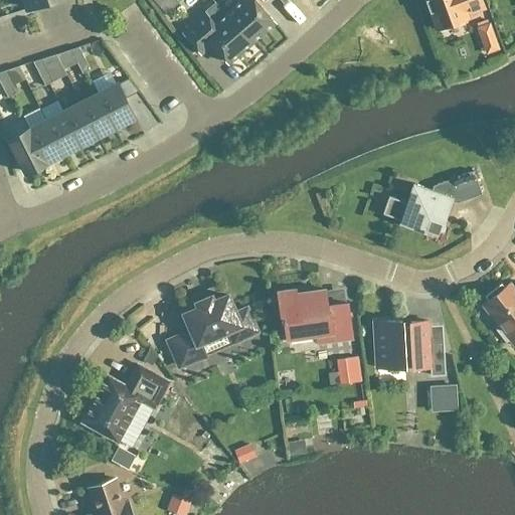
[(23,0),(26,10),(56,0),(23,0)]
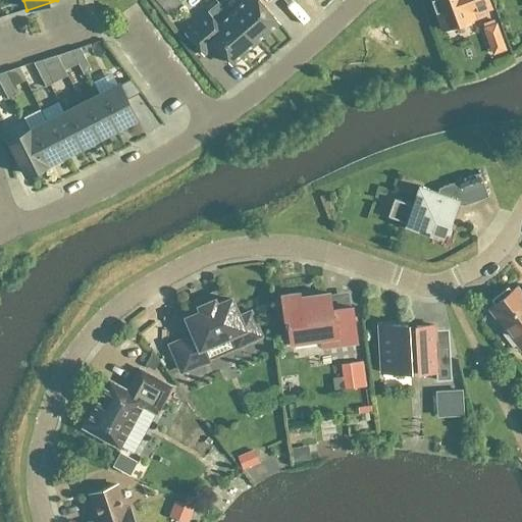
[(152,0),(163,11),(175,0),(174,0),(152,0)]
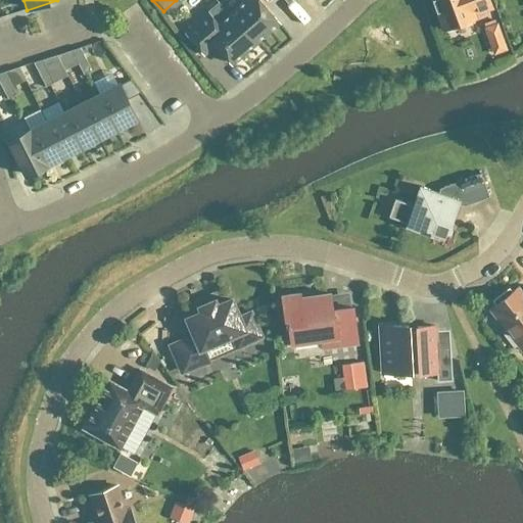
[(194,11),(206,0),(188,0),(186,2),(194,11)]
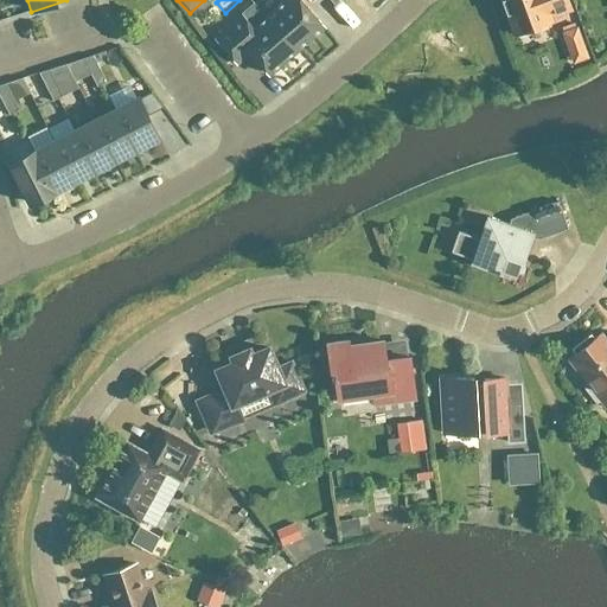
[(253,6),(293,53),(321,29),(298,0),(286,0),(264,19),(253,6)]
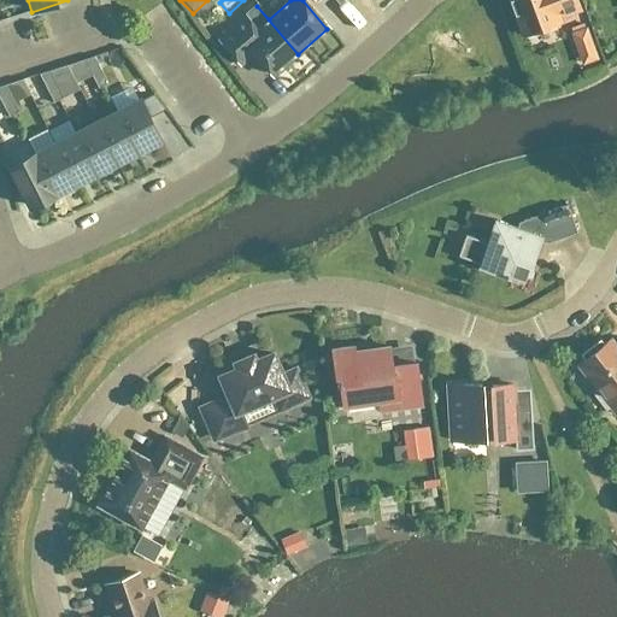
[(507,0),(522,36),(558,22),(557,19),(577,11),(574,0),(507,0)]
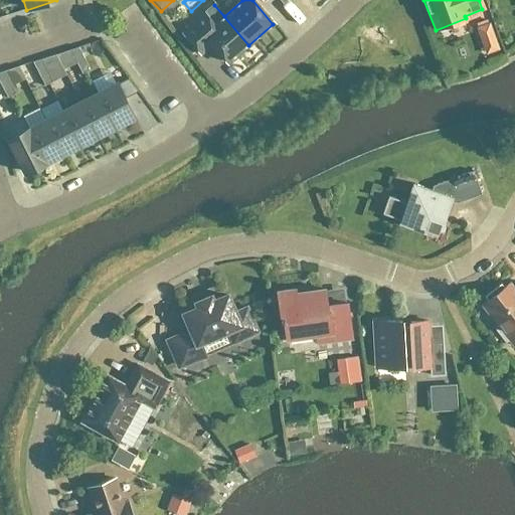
[(248,45),(214,5),(181,33),(200,54),(211,45),(227,63),(248,45)]
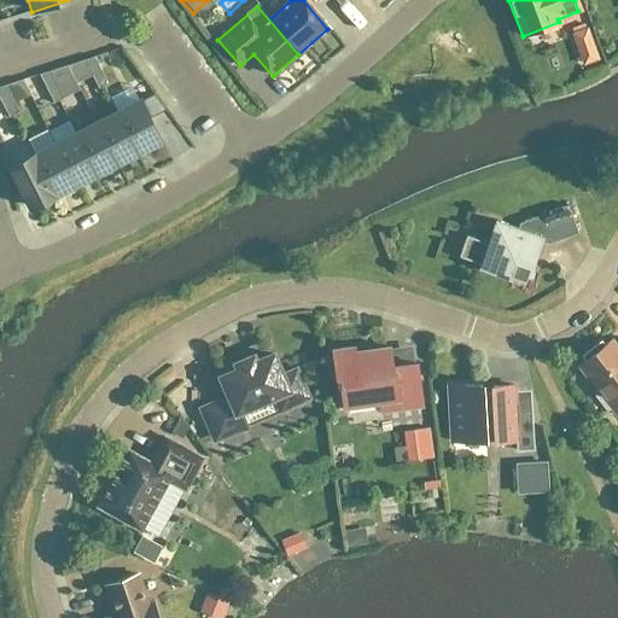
[(596,60),(586,30),(572,36),(583,65),(596,60)]
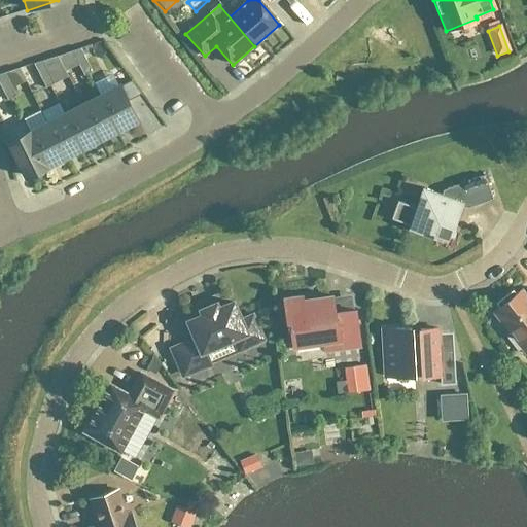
[(79,49),(71,53),(77,65),(85,61),(79,49)]
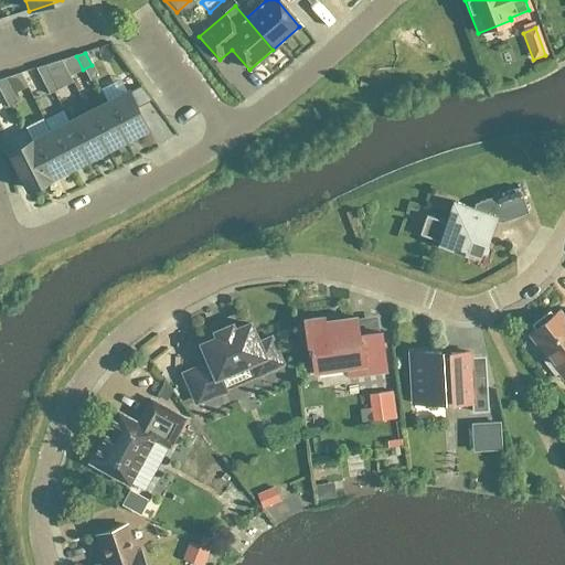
[(92,65),(83,70),(89,82),(97,77),(92,65)]
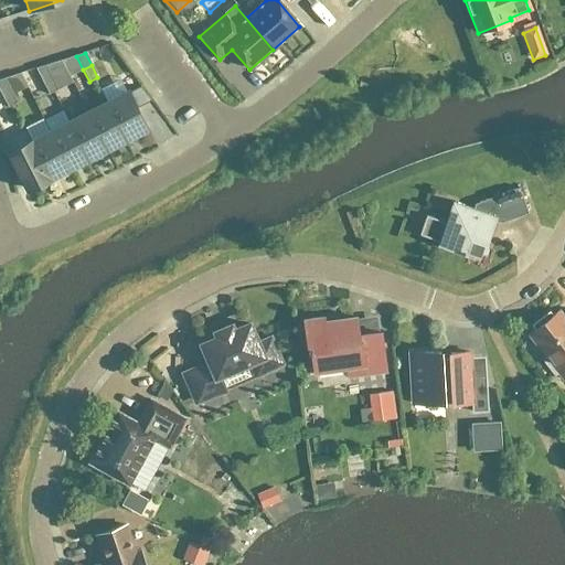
[(42,83),(50,78),(44,66),(35,70),(42,83)]
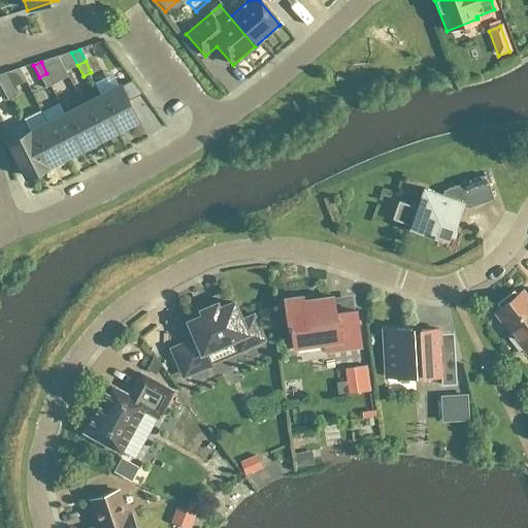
[(53,85),(46,73),(39,77),(45,89),(53,85)]
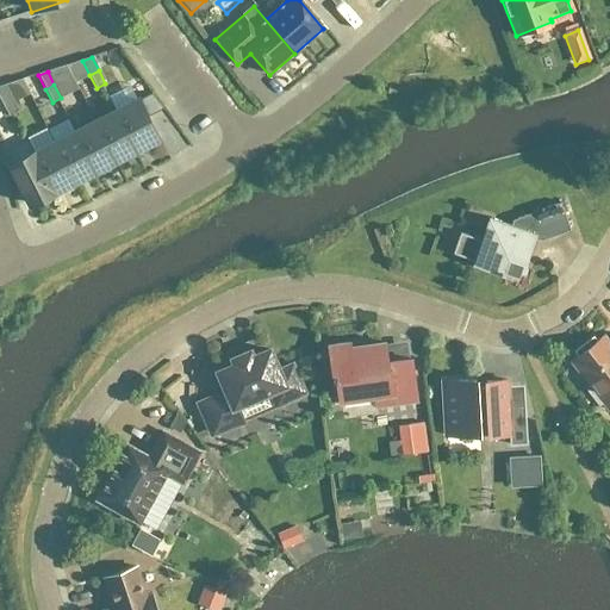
[(10,99),(4,86),(0,86),(0,101),(1,104),(10,99)]
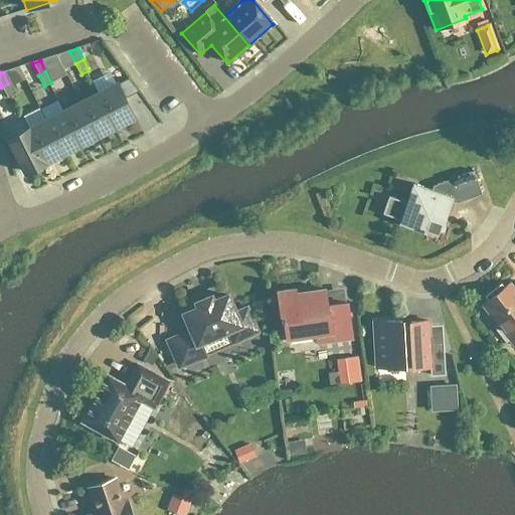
[(8,83),(1,88),(7,99),(14,95),(8,83)]
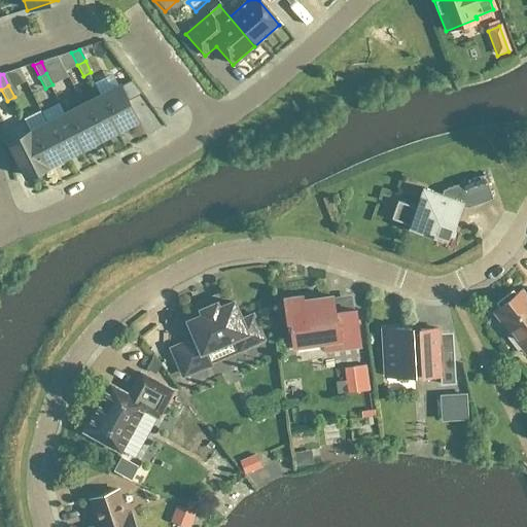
[(99,98),(116,131),(137,120),(119,86),(99,98)]
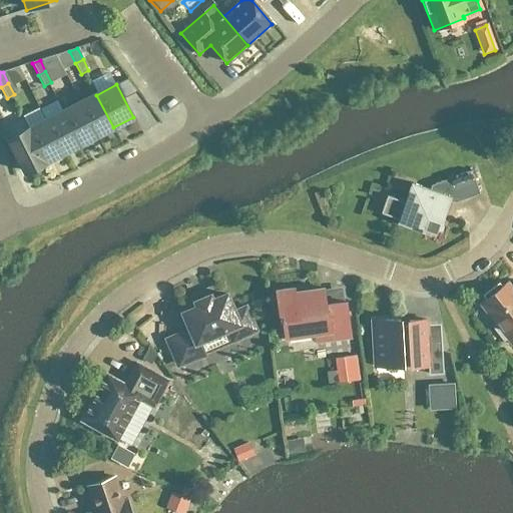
[(113,127),(96,95),(79,103),(95,136),(113,127)]
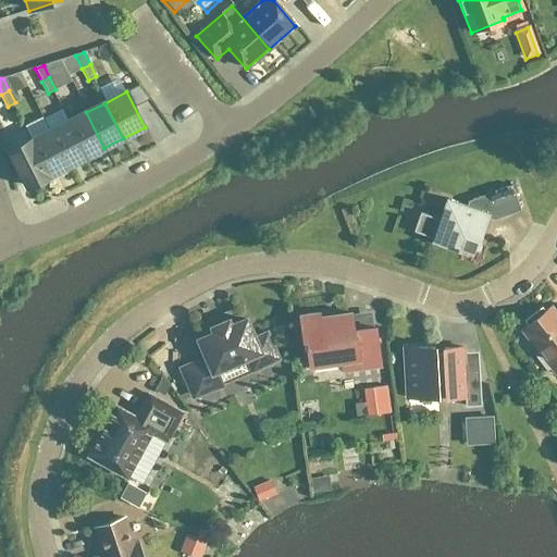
[(103,148),(86,112),(67,122),(85,158),(103,148)]
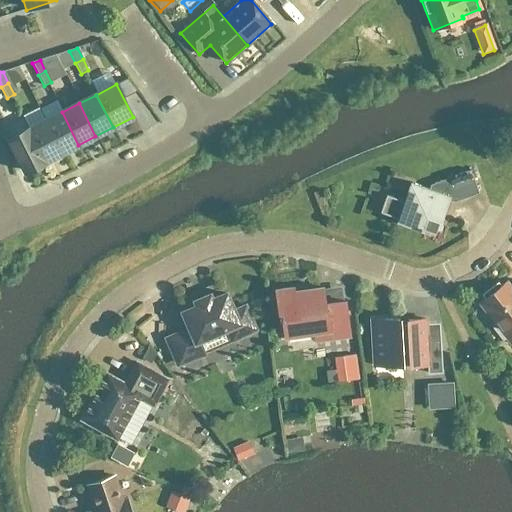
[(78,145),(62,112),(44,121),(61,153),(78,145)]
